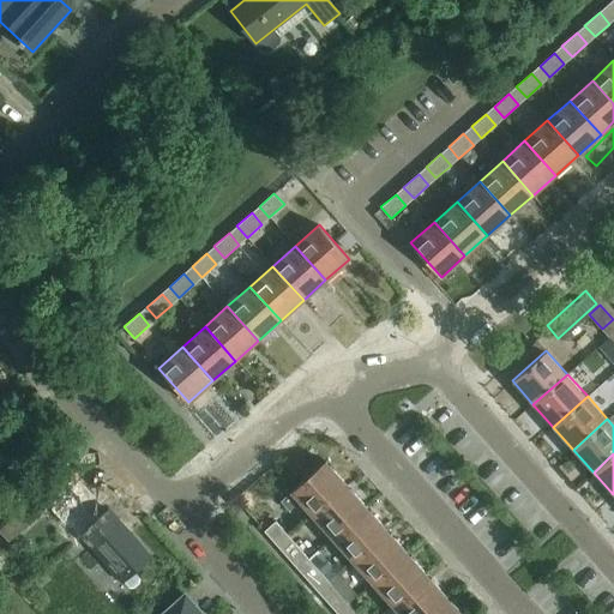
[(292,492),(281,501),(289,511),(300,501),(312,515),(347,485),(325,461),(292,492)]
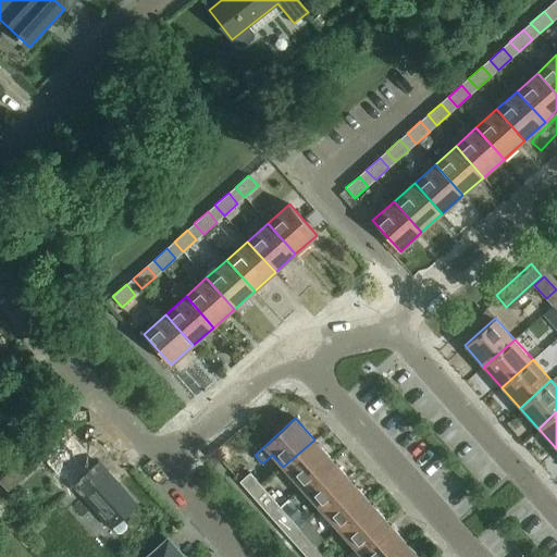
[(38,456),(45,465),(63,484),(67,480),(120,539),(146,515),(121,487),(123,485),(111,472),(109,474),(98,462),(93,468),(78,452),(79,450),(63,433),(45,449),(38,456)]
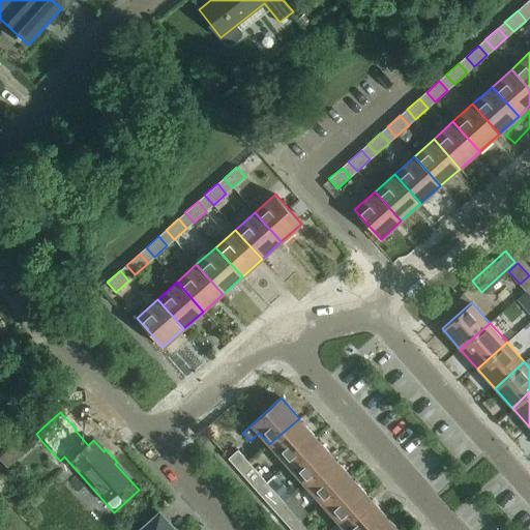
[(299,418),(269,444),(287,464),(316,438),(299,418)]
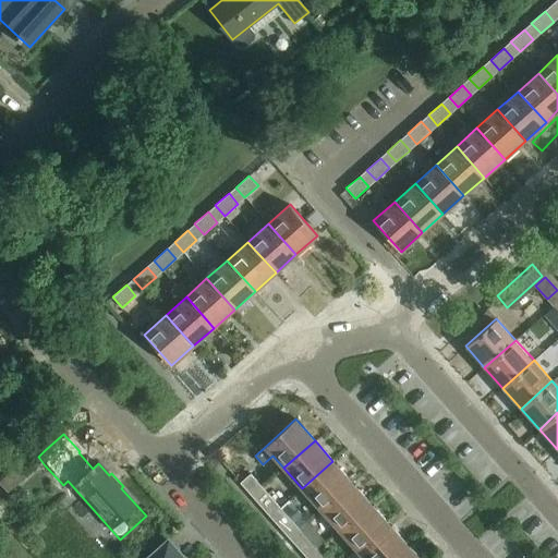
[(320,509),(351,481),(332,461),(302,488),(320,509)]
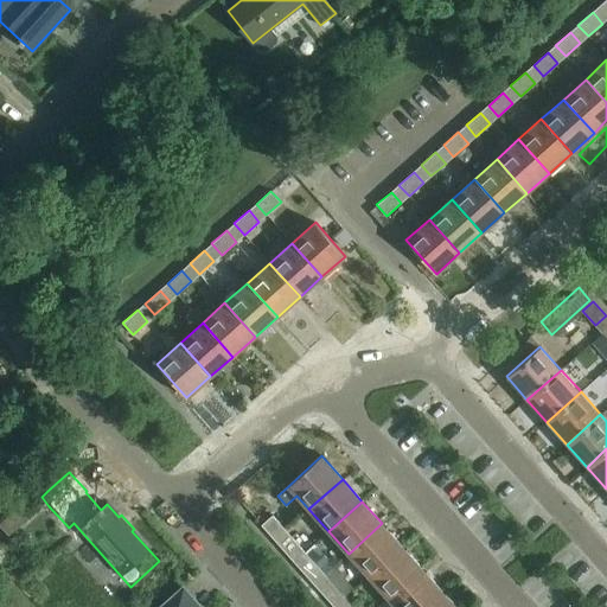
[(21,505),(0,523),(0,525),(8,536),(31,516),(21,505)]
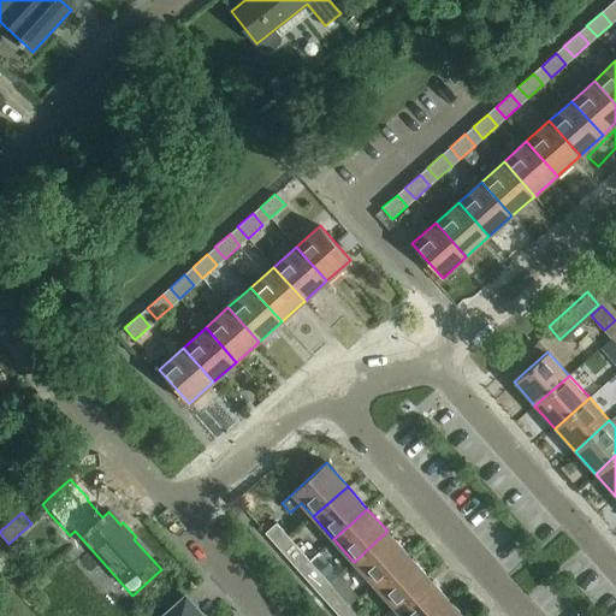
[(265,533),(278,548),(289,538),(276,522),(265,533)]
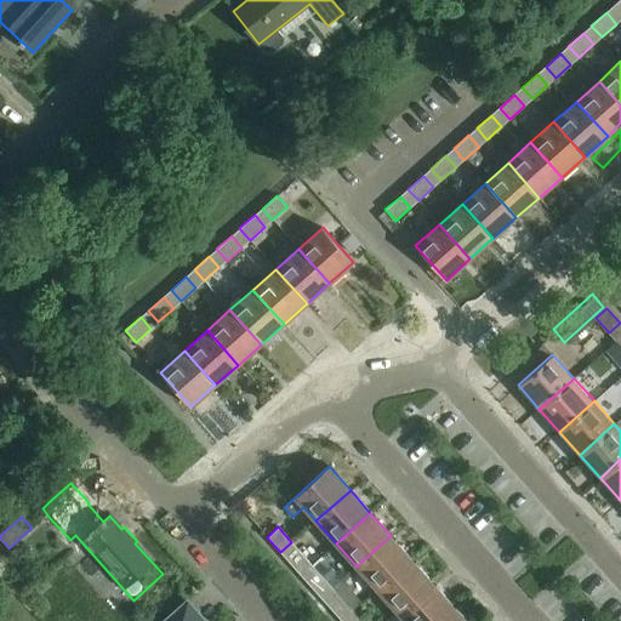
[(376,590),(411,558),(391,535),(357,567),(376,590)]
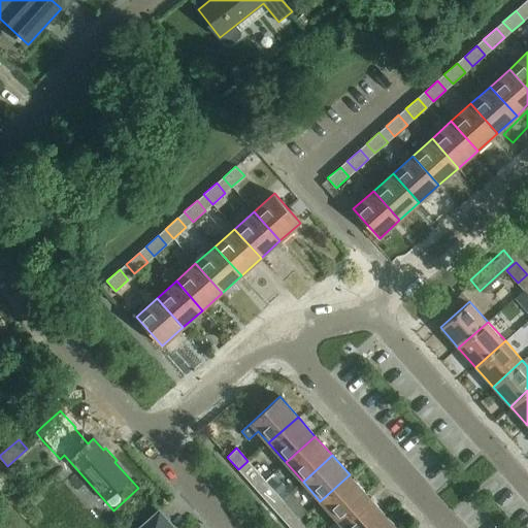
[(244,476),(256,489),(265,481),(254,467),(244,476)]
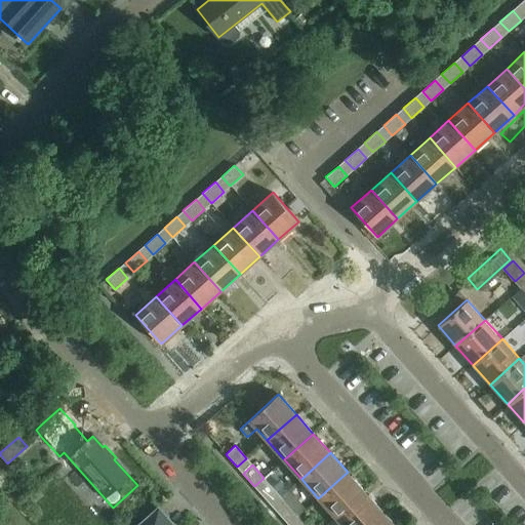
[(335,517),(365,491),(348,472),(318,498),(335,517)]
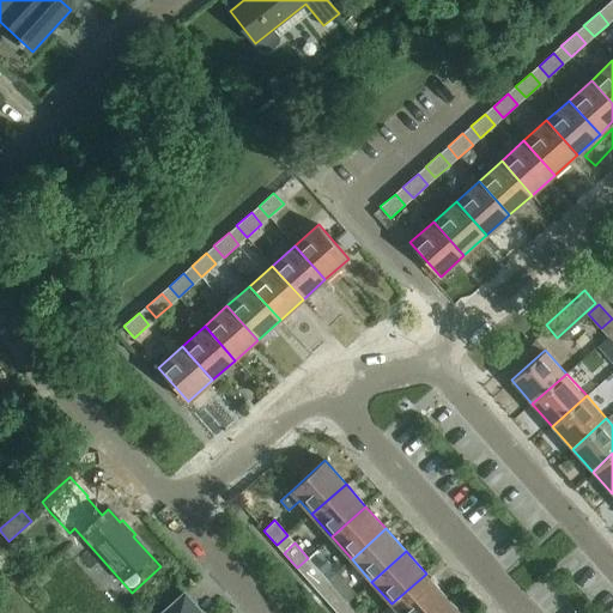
[(304,575),(317,590),(328,580),(315,565),(304,575)]
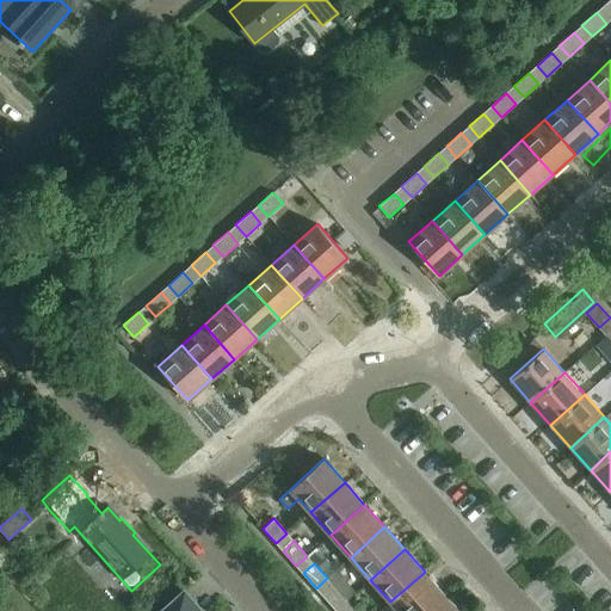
[(397,610),(425,610),(444,594),(425,572),(390,602),(397,610)]
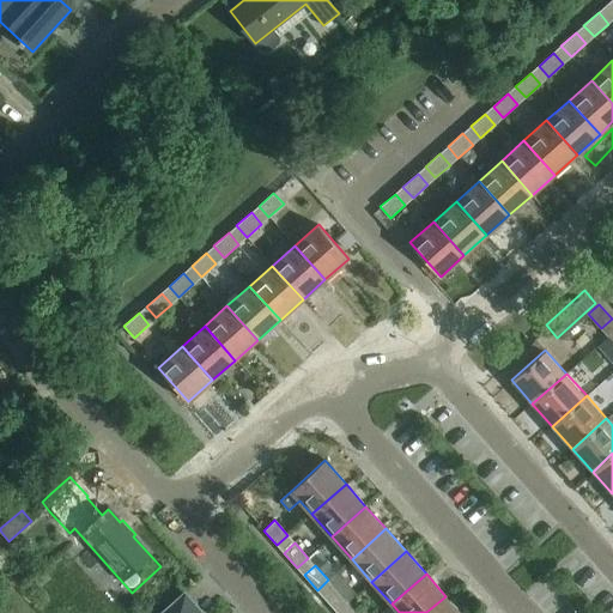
[(323,598),(337,612),(349,602),(335,588),(323,598)]
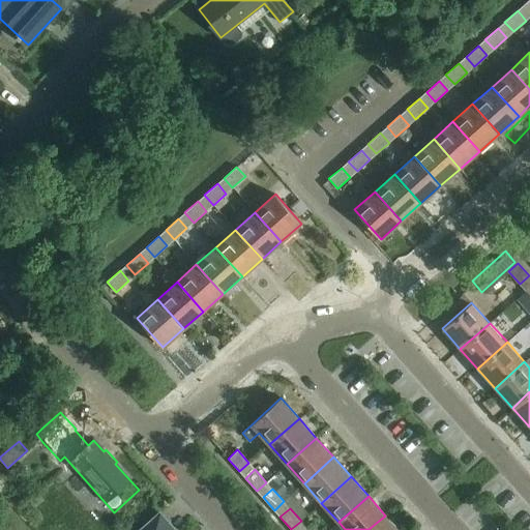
[(174,529),(159,513),(141,529),(174,529)]
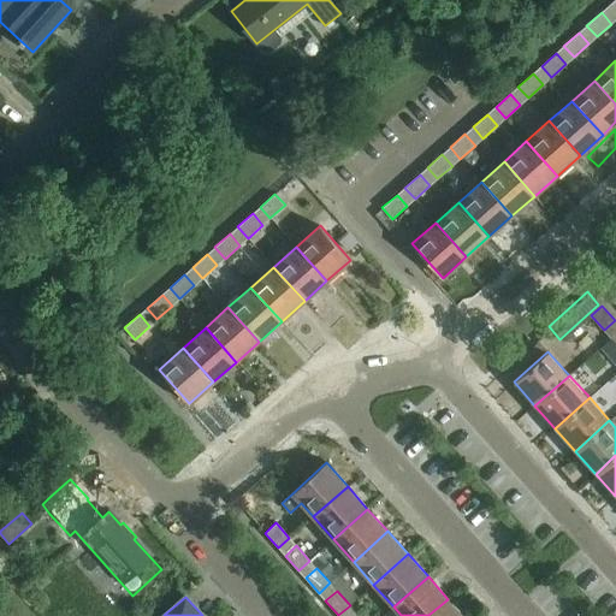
[(463,615),(448,599),(428,615),(463,615)]
